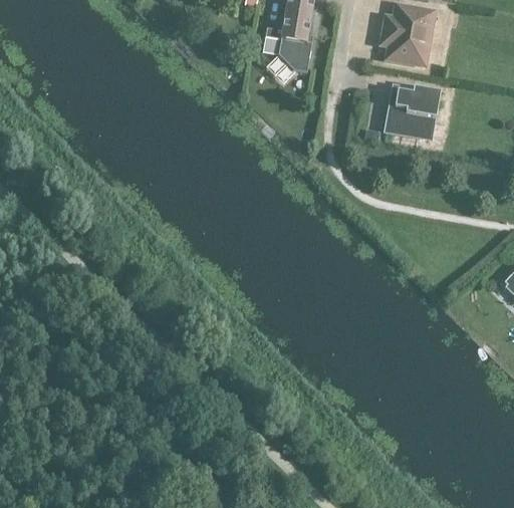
[(286,0),(282,29),(266,27),(265,35),(281,38),(278,54),(294,69),(306,72),(312,35),(308,34),(314,0),(286,0)]
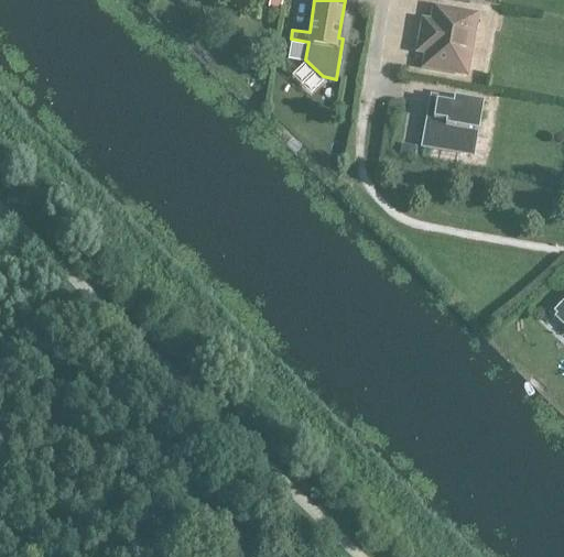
[(419,46),(429,48),(425,63),(466,69),(476,11),(435,4),(431,30),(422,29),(419,46)]
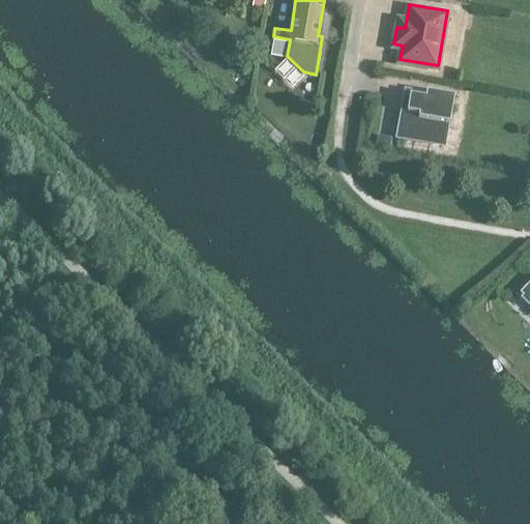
[(452,92),(411,85),(409,92),(405,91),(398,133),(423,138),(442,141),(446,119),(448,119),(452,92)]
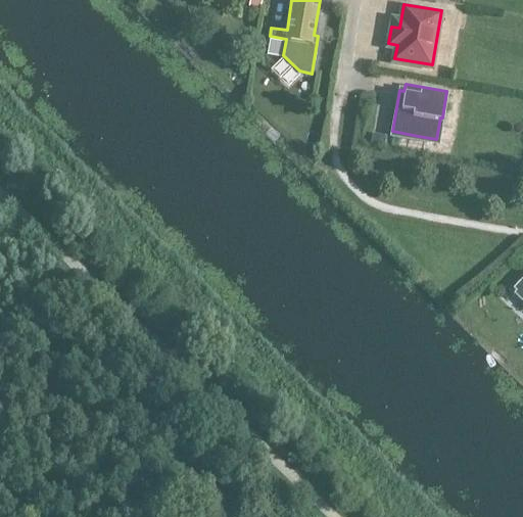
[(372,131),(370,142),(383,145),(385,133),(372,131)]
